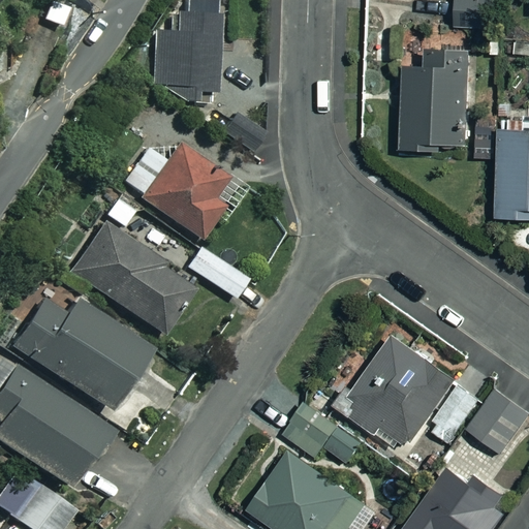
[(483,0),(454,0),(454,12),(483,13),(483,0)]
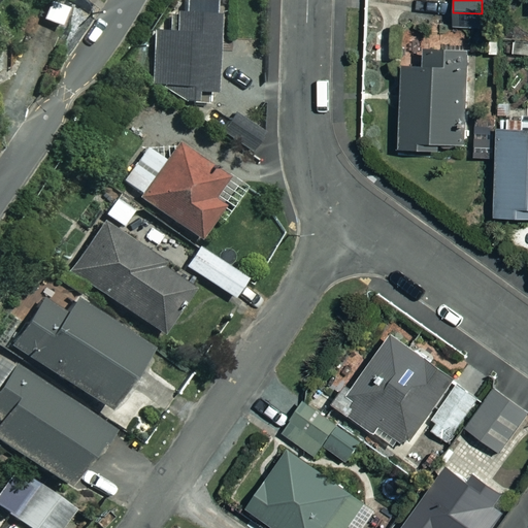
[(218,12),(157,8),(151,84),(211,88),(218,12)]
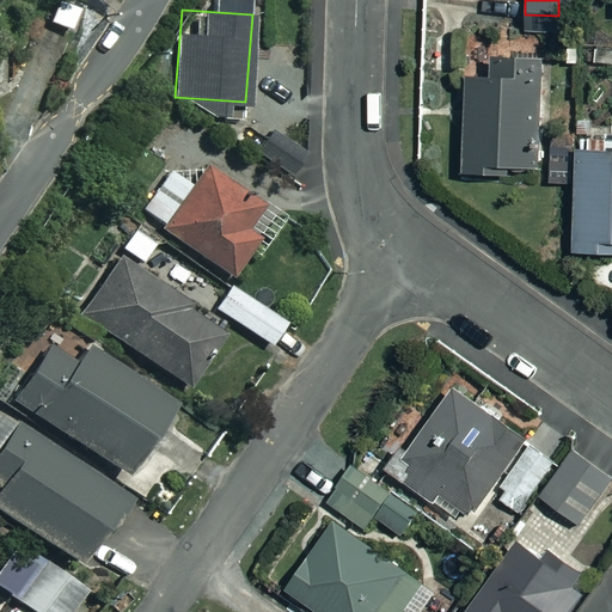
[(538,60),(490,60),(490,81),(466,81),(465,176),(537,177),(538,60)]
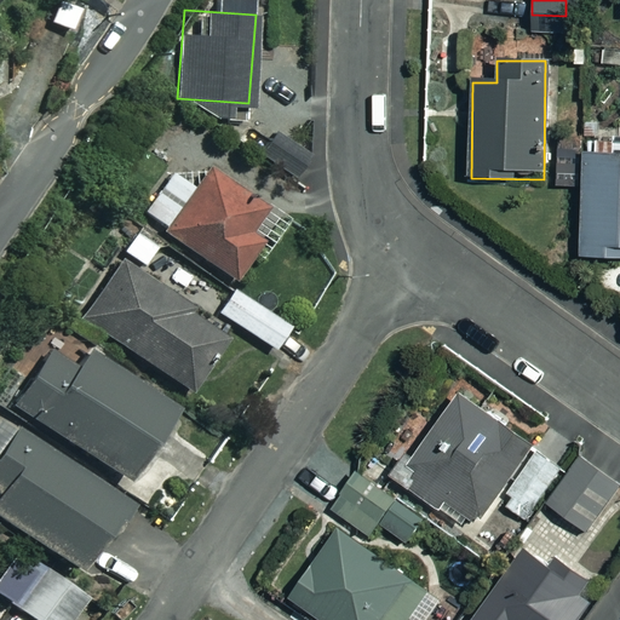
[(619,145),(614,145),(614,155),(584,155),(583,258),(619,258),(619,145)]
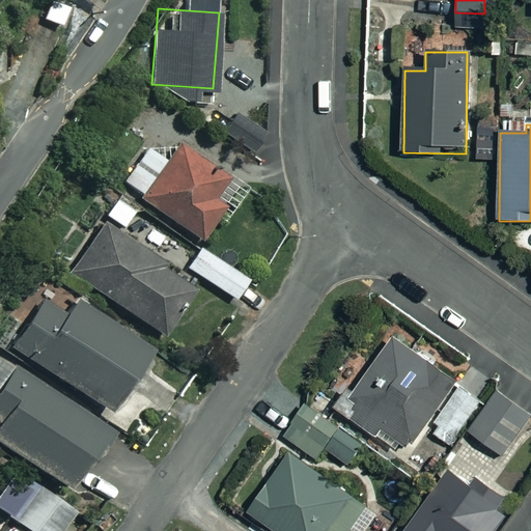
[(177,144),(146,146),(121,184),(201,236),(216,216),(225,222),(251,184),(182,138),(177,144)]
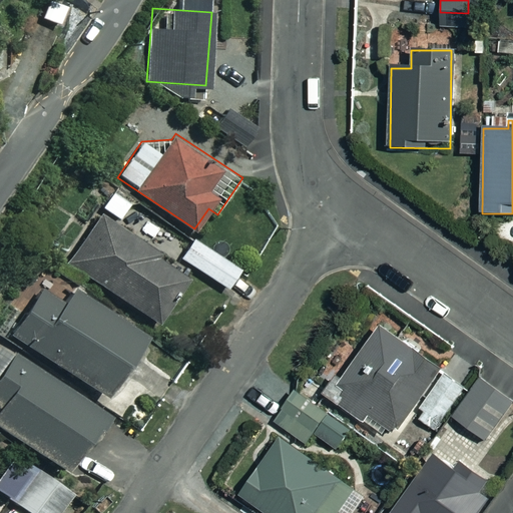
[(187,272),(101,215),(70,264),(155,320),(187,272)]
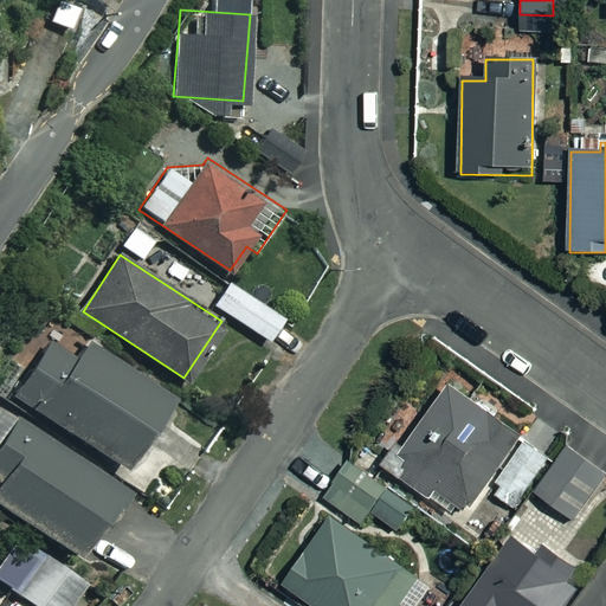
[(283,316),(227,279),(212,303),(268,340),(283,316)]
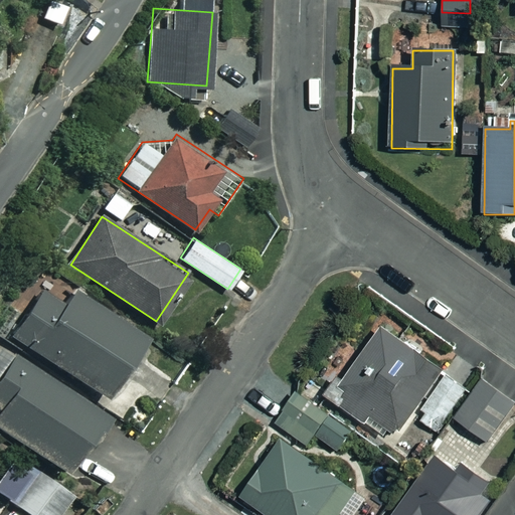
[(142,334),(50,274),(10,333),(103,394),(142,334)]
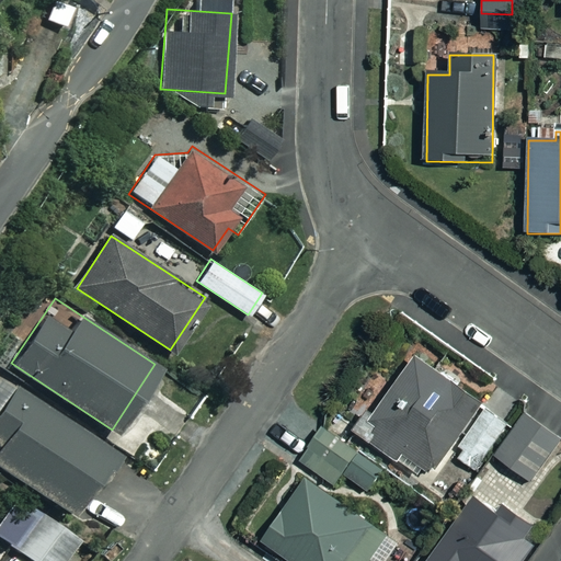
[(485,400),(416,352),(362,430),(430,478),(485,400)]
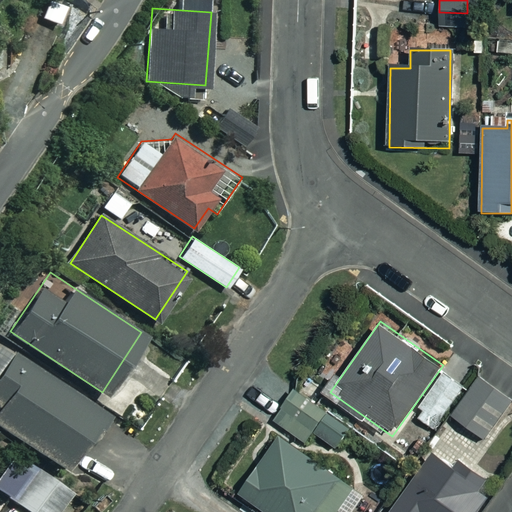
[(101,410),(3,344),(0,349),(0,424),(63,466),(101,410)]
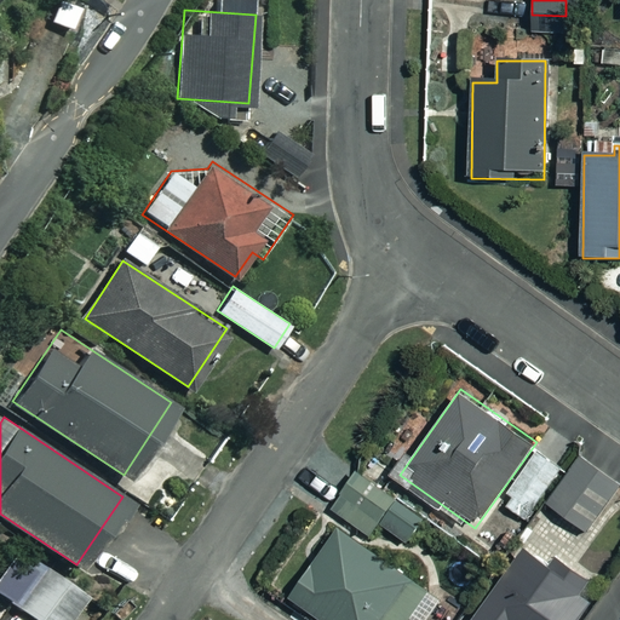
[(539,451),(511,493),(516,497),(506,511),(517,518),(515,523),(522,529),(563,466),(539,451)]
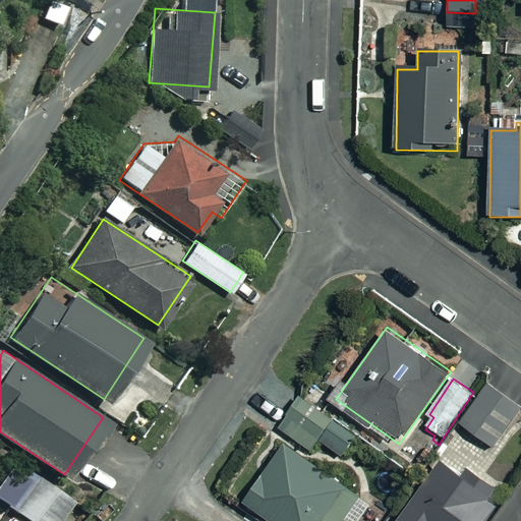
[(520,409),(520,404),(489,382),(461,420),(496,446),(520,409)]
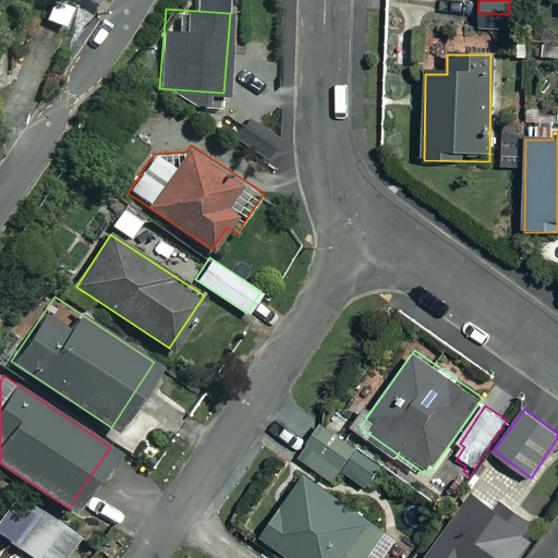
[(328,422),(302,459),(338,485),(348,471),(368,486),(385,463),(328,422)]
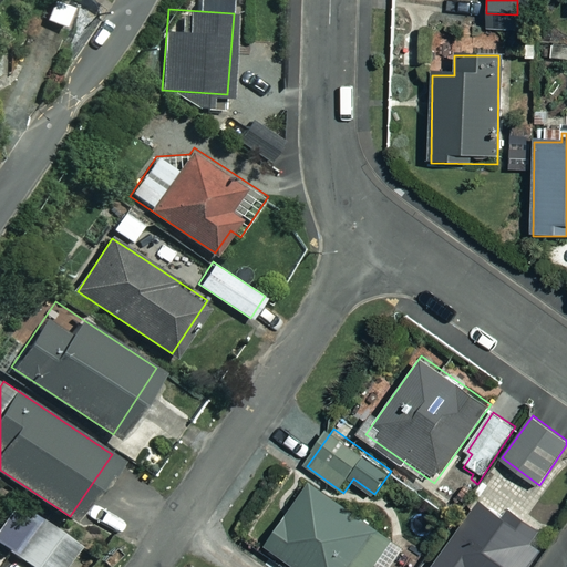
[(373,566),(394,538),(313,482),(270,545),(302,566),(373,566)]
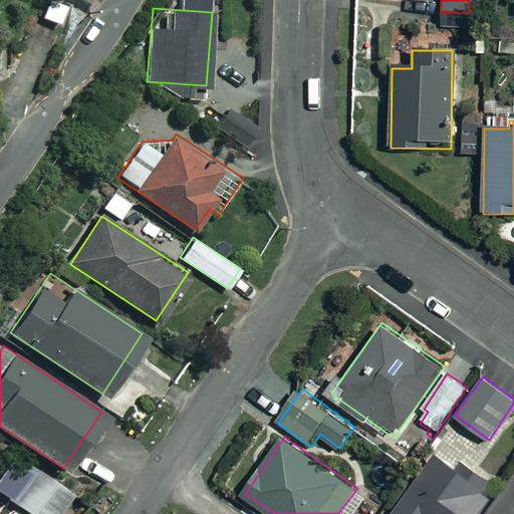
[(493,478),(447,442),(390,513),(481,513),(494,498),(484,490),(493,478)]
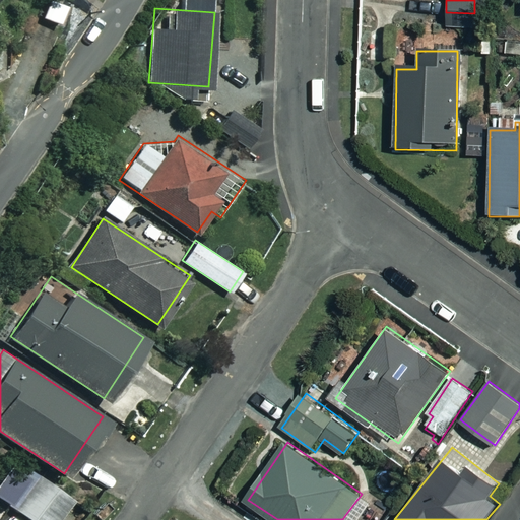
[(29,479),(12,466),(0,480),(0,500),(7,507),(29,479)]
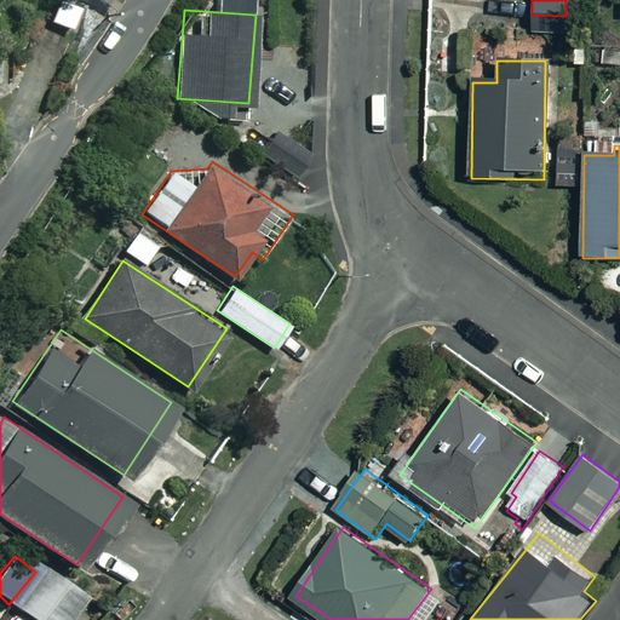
[(69,619),(87,593),(45,566),(17,608),(35,619),(69,619)]
